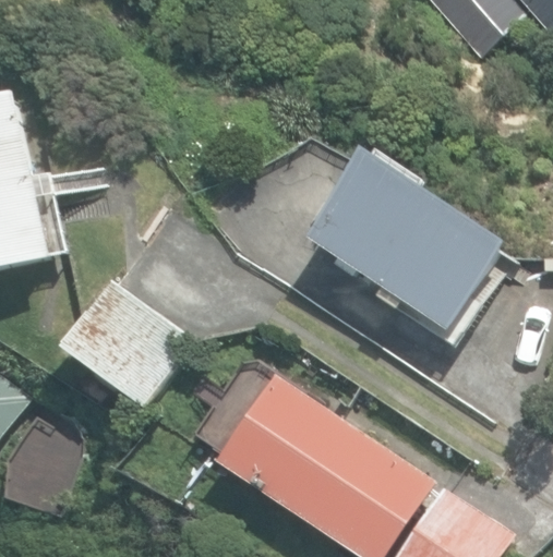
[(430,0),(478,57),(526,15),(512,0),(430,0)]
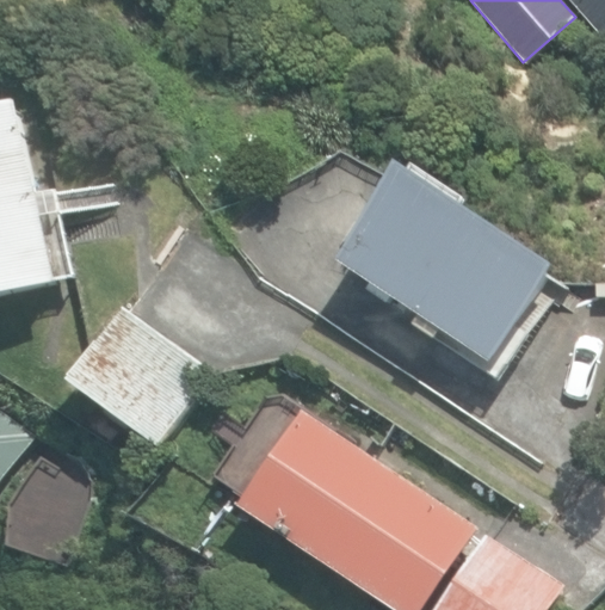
[(569,0),(604,41),(604,0),(569,0)]
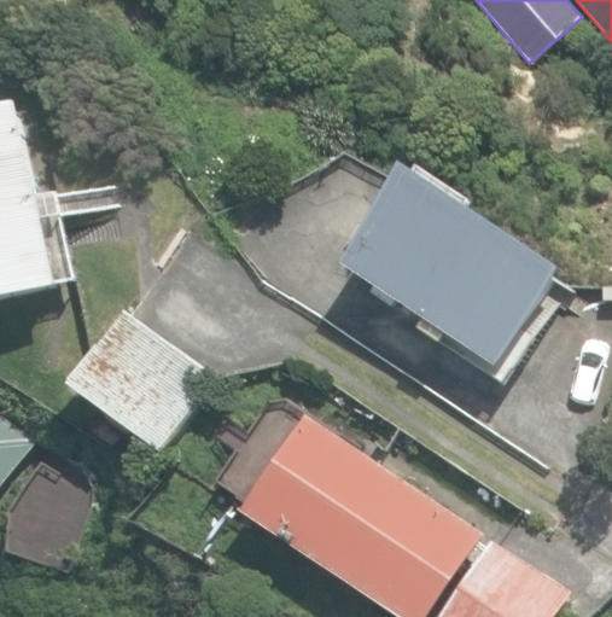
[(0,294),(52,283),(13,102),(0,104),(0,294)]
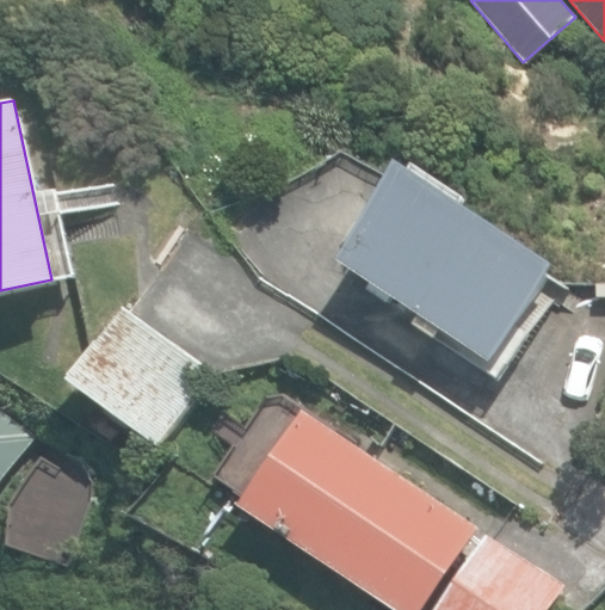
[(445,334),(494,365),(556,272),(405,170),(341,265),(420,318),(413,327),(438,344),(445,334)]
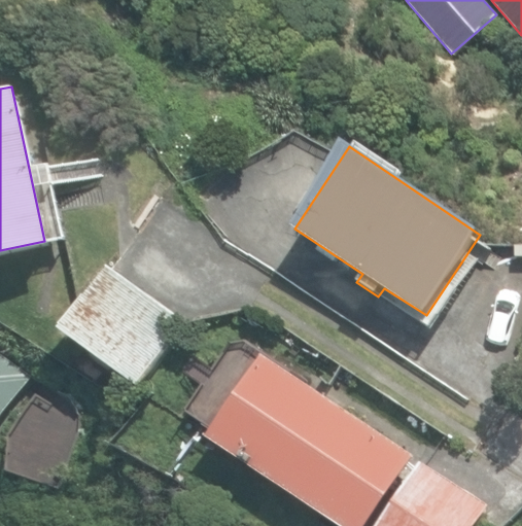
[(60,329),(137,386),(183,324),(105,268),(60,329)]
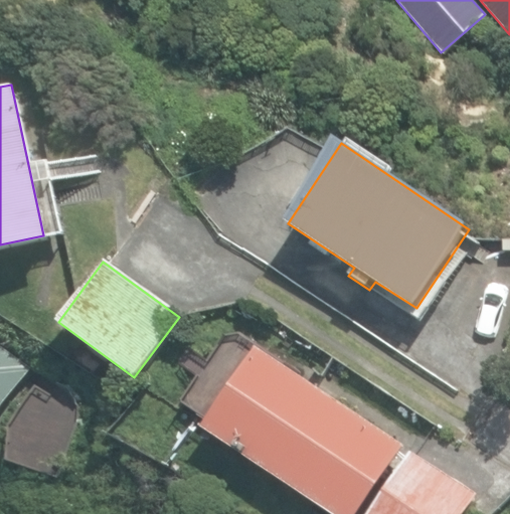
[(203,427),(332,513),(355,513),(401,446),(256,349),(203,427)]
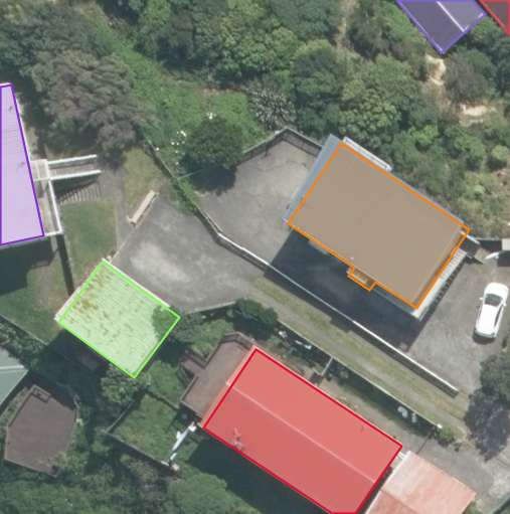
[(0,398),(23,368),(0,350),(0,398)]
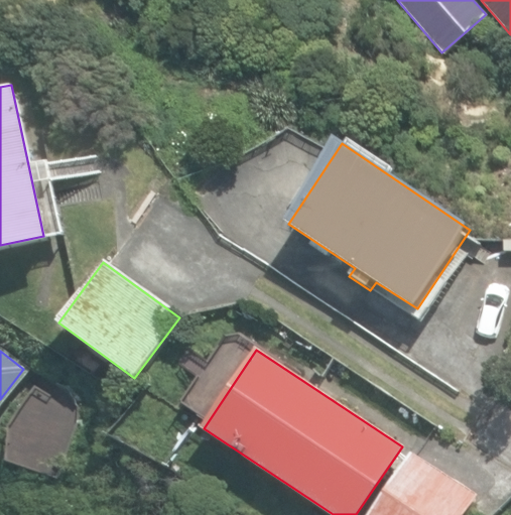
[(368,514),(464,514),(472,503),(477,495),(410,452),(368,514)]
